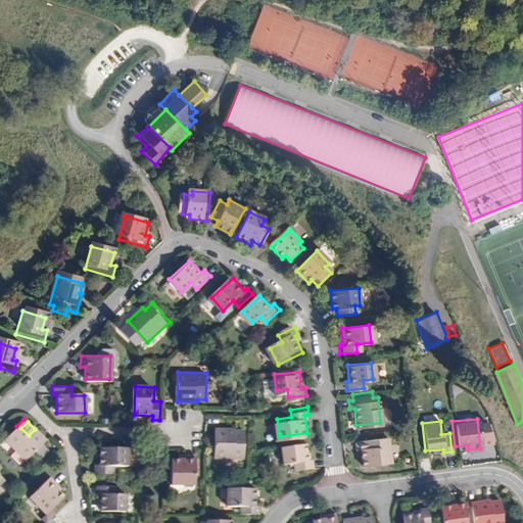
[(244,454),(244,428),(234,428),(234,425),(215,425),(214,454),(244,454)]
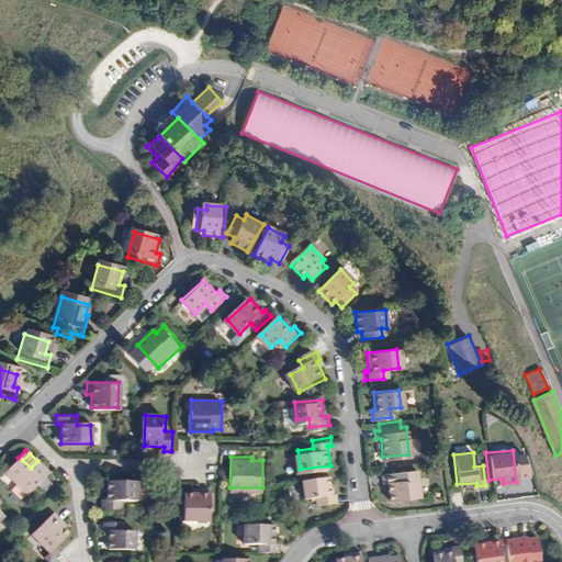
[(41,478),(31,468),(22,460),(18,458),(6,470),(26,492),(41,478)]
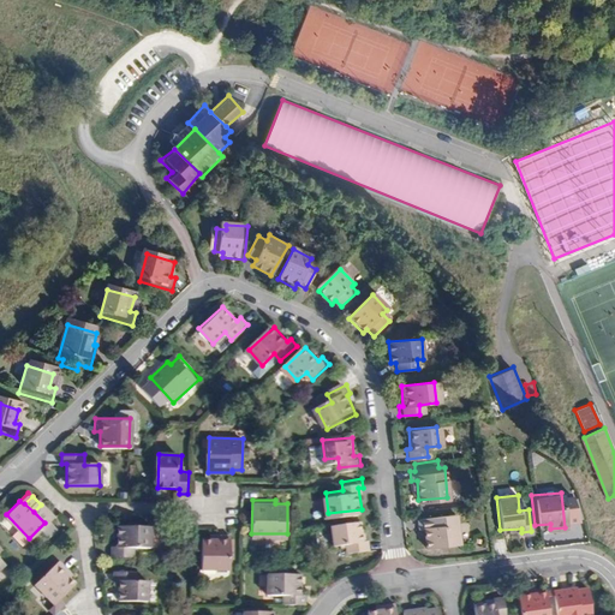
[(53,517),(41,505),(34,512),(45,523),(46,525),(53,517)]
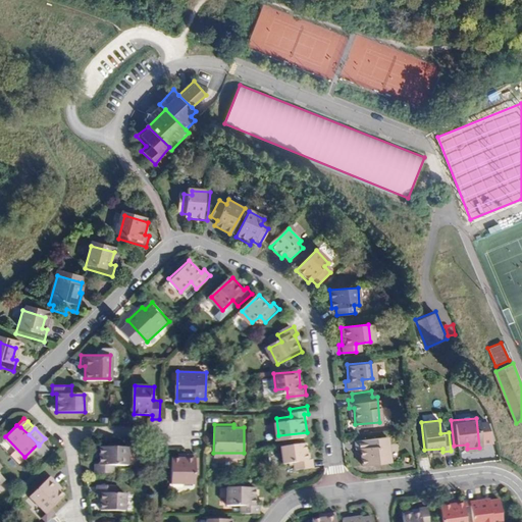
[(386,460),(384,442),(370,444),(369,435),(352,436),(353,446),(356,446),(358,462),(386,460)]
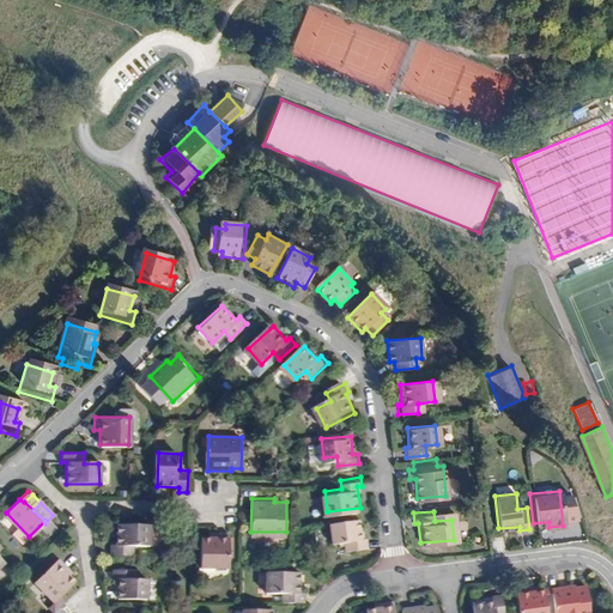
[(374,544),(371,533),(365,534),(363,517),(335,521),(338,538),(350,536),(351,546),(374,544)]
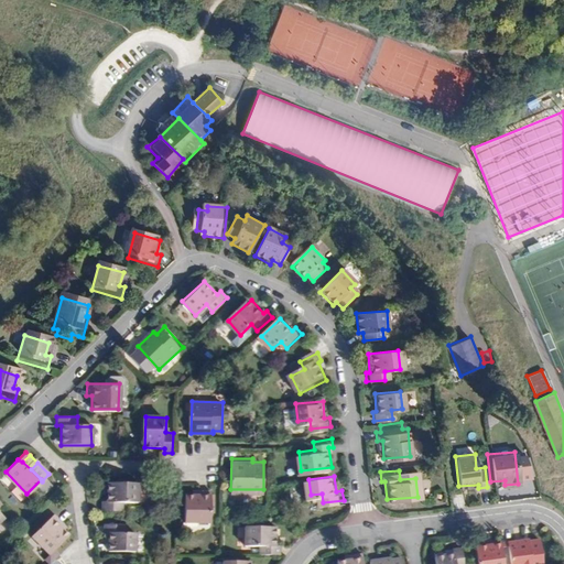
[(139,501),(140,483),(109,483),(109,501),(105,501),(105,510),(125,510),(125,501),(139,501)]
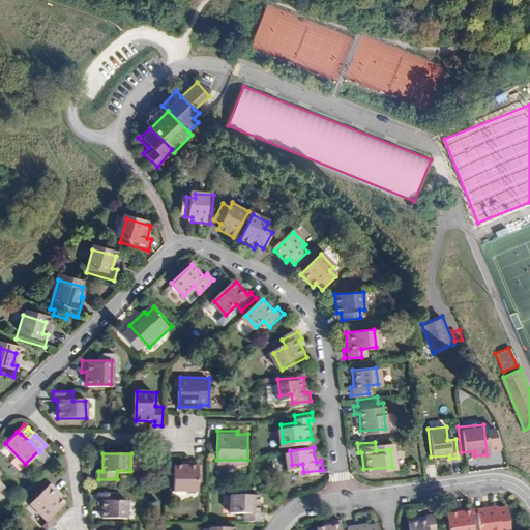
[(198,490),(199,461),(186,461),(186,464),(175,464),(175,489),(198,490)]
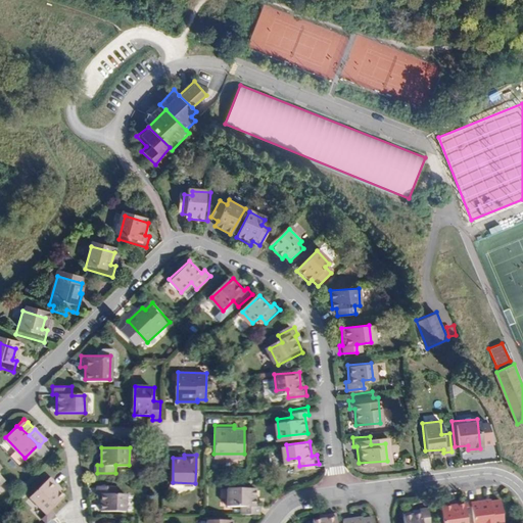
[(37,505),(56,488),(55,487),(58,484),(51,476),(29,495),(37,505)]
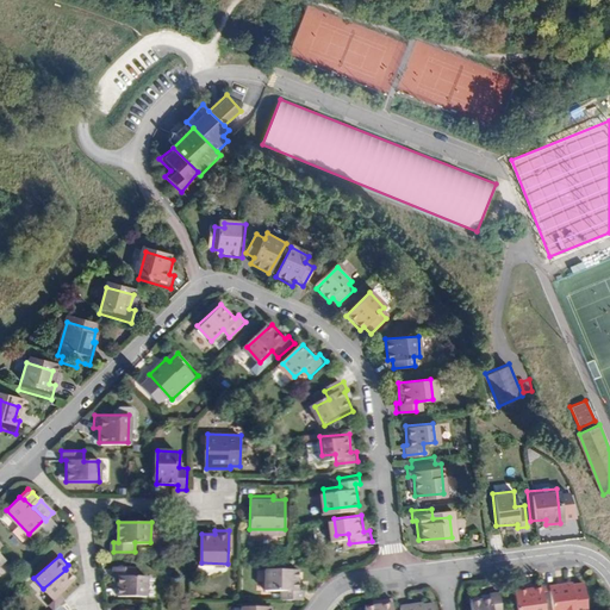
[(299,583),(299,562),(267,562),(267,583),(284,583),(284,593),(304,593),(304,583),(299,583)]
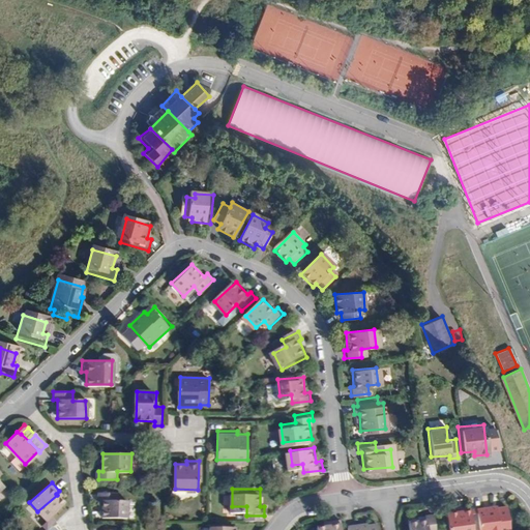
[(128,517),(128,500),(117,500),(117,492),(98,492),(98,500),(104,500),(104,517),(128,517)]
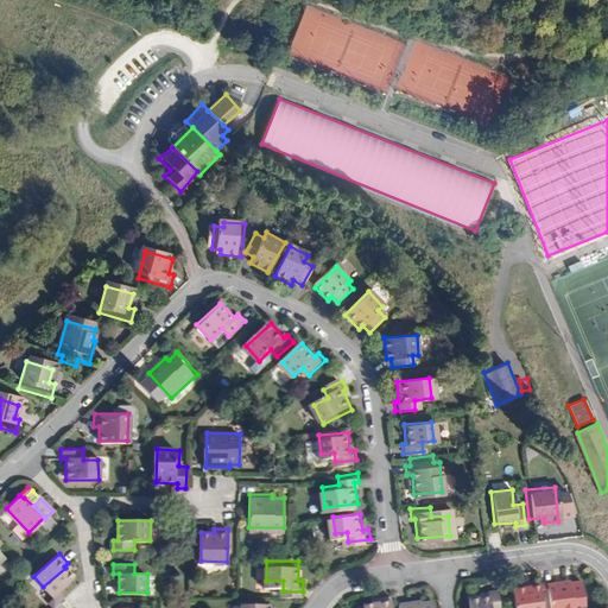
[(51,596),(74,577),(65,568),(43,587),(51,596)]
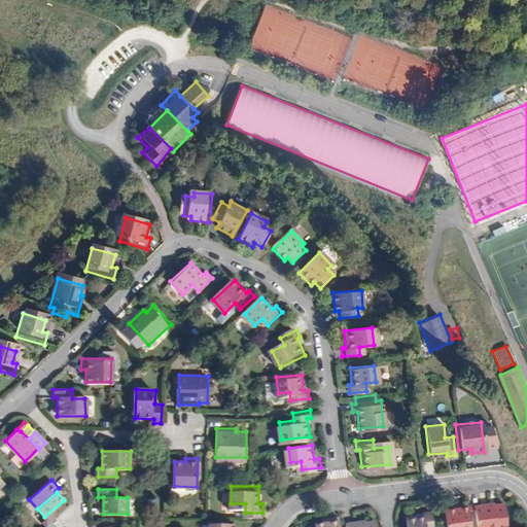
[(494,526),(504,526),(499,498),(491,499),(491,498),(470,500),(475,526),(494,526)]
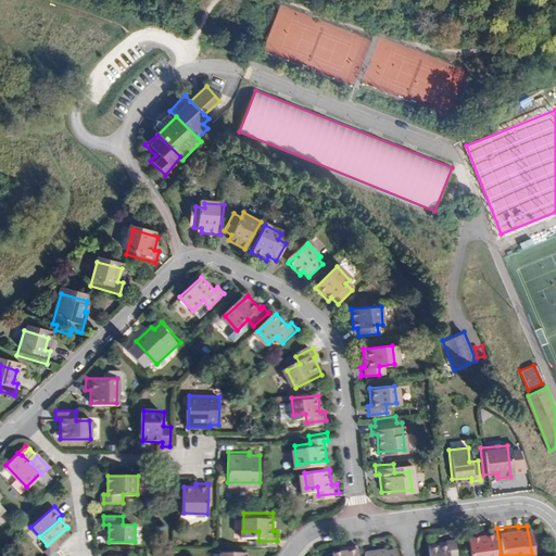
[(488,555),(493,555),(490,534),(478,536),(477,531),(464,532),(467,555),(488,555)]
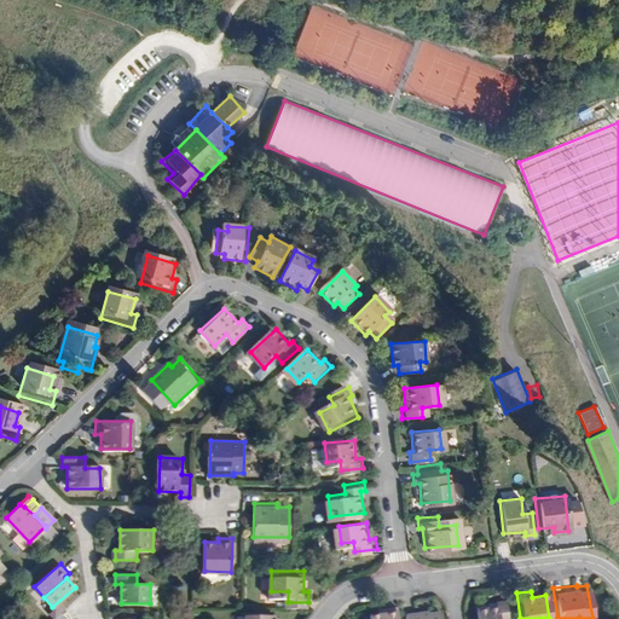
[(497,618),(504,618),(501,597),(492,599),(493,605),(473,607),(474,618),(497,618)]
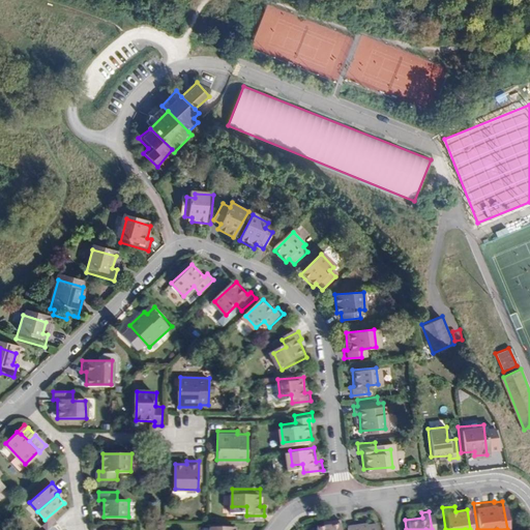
[(336,529),(335,521),(323,522),(323,527),(313,528),(313,529),(336,529)]
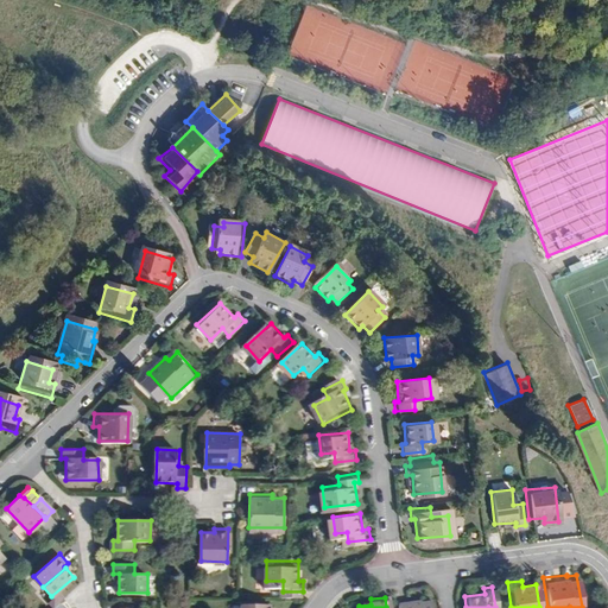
[(428,607),(426,597),(416,599),(416,597),(393,601),(393,607),(428,607)]
